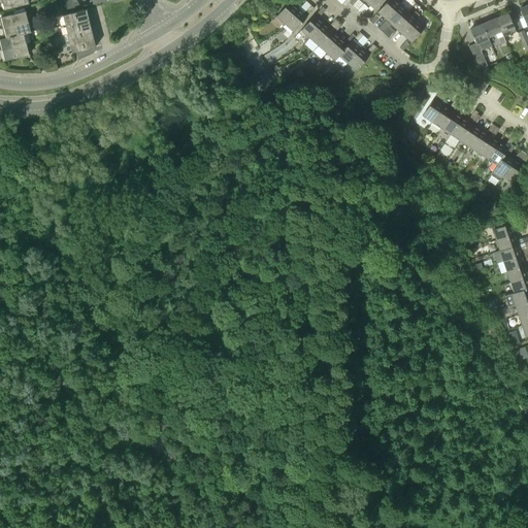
[(3,10),(29,3),(28,0),(1,0),(4,9),(3,9),(3,10)]
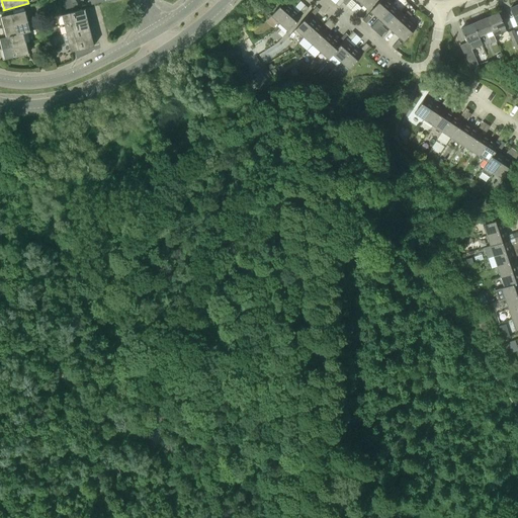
[(359,0),(358,1),(367,9),(374,0),(359,0)]
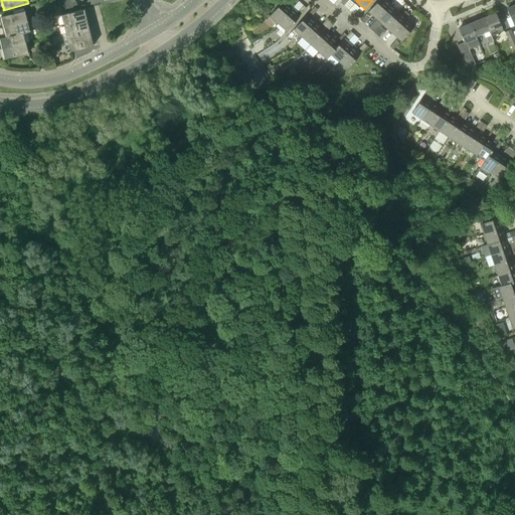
[(378,0),(368,11),(376,19),(389,5),(383,0),(378,0)]
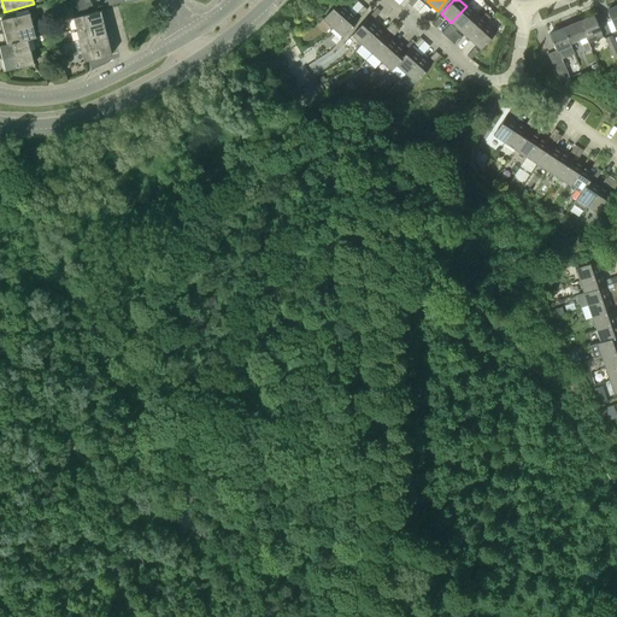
[(323,19),(333,28),(348,11),(338,3),(323,19)]
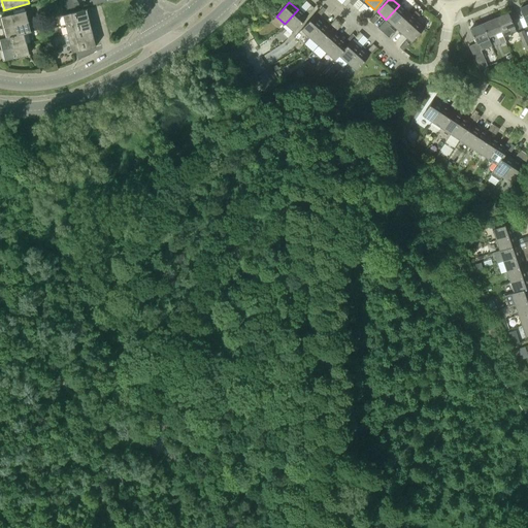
[(308,14),(315,8),(310,5),(305,11),(308,14)]
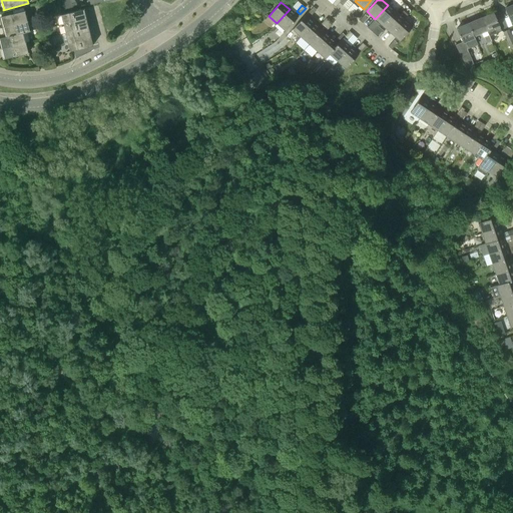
[(375,19),(383,26),(396,12),(388,5),(375,19)]
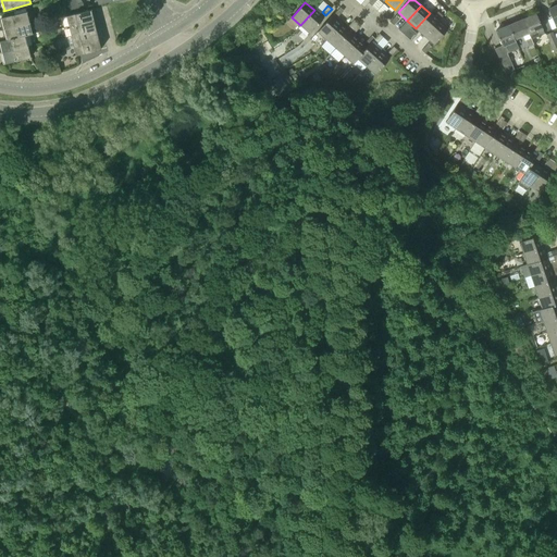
[(337,17),(344,11),(339,8),(334,14),(337,17)]
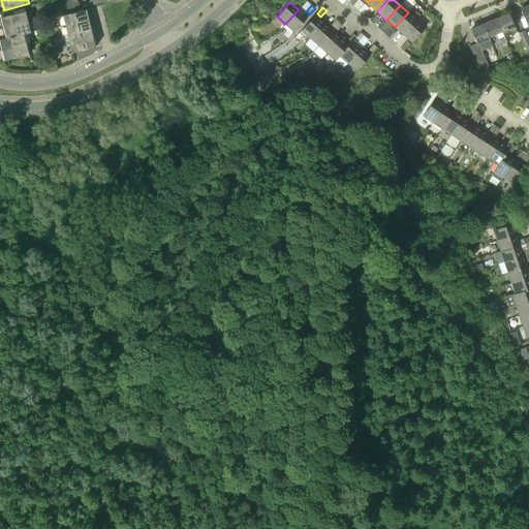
[(367,18),(372,11),(369,8),(363,14),(367,18)]
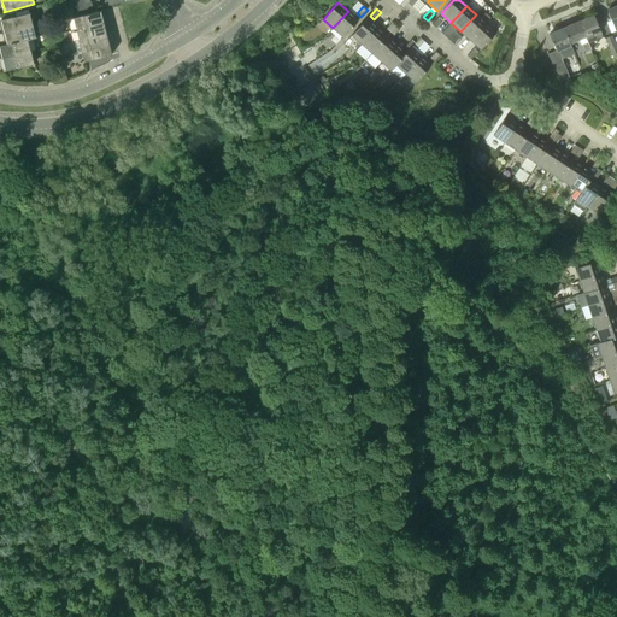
[(76,29),(104,22),(101,11),(74,18),(76,29)]
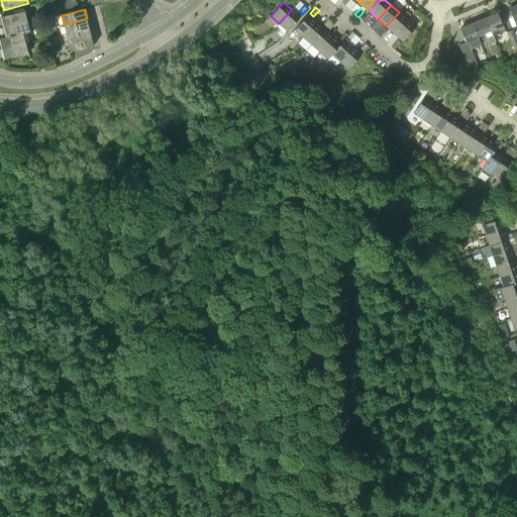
[(292,9),(279,23),(288,31),(300,17),(292,9)]
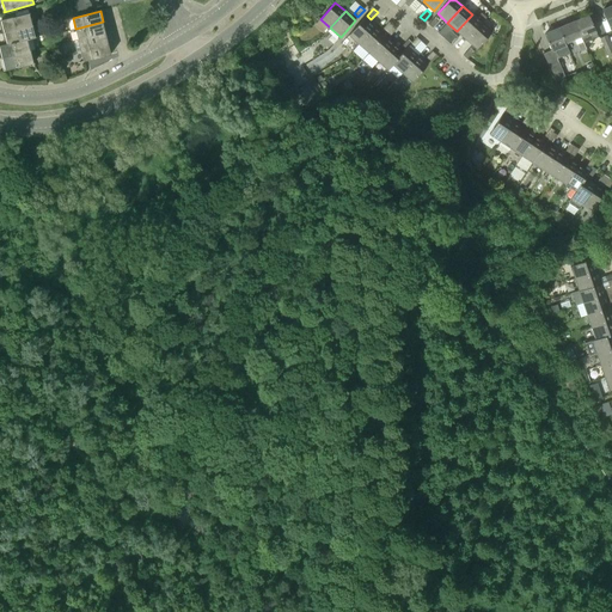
[(5,32),(32,25),(30,13),(17,17),(1,20),(5,32)]
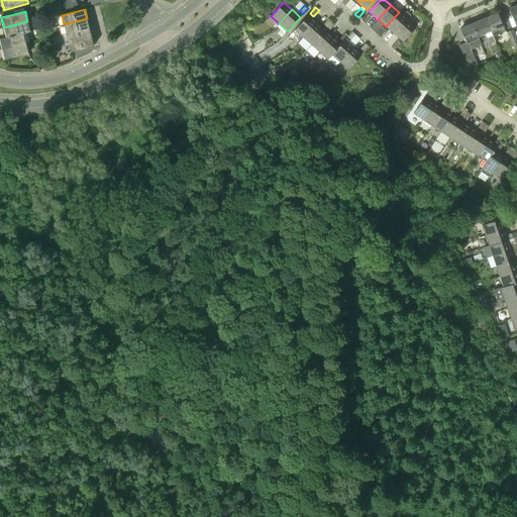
[(386,26),(395,34),(407,20),(399,12),(386,26)]
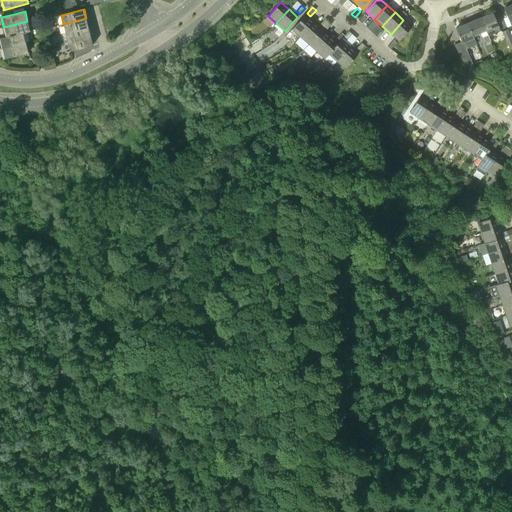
[(500,31),(498,27),(492,13),(481,18),(488,36),(495,33),(500,31)]
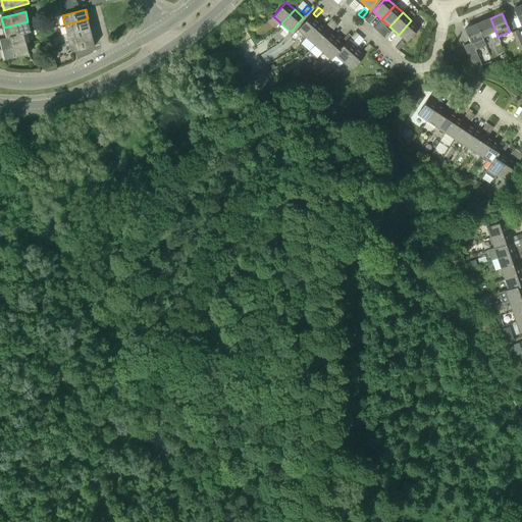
[(365,20),(369,23),(374,17),(371,14),(365,20)]
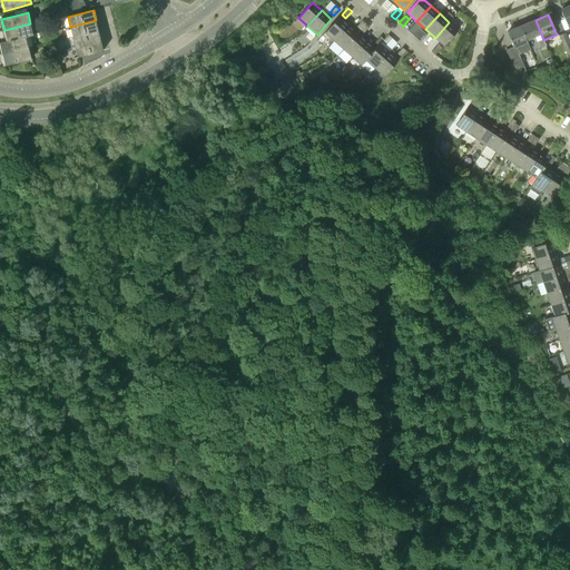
[(325,32),(334,41),(349,26),(338,17),(325,32)]
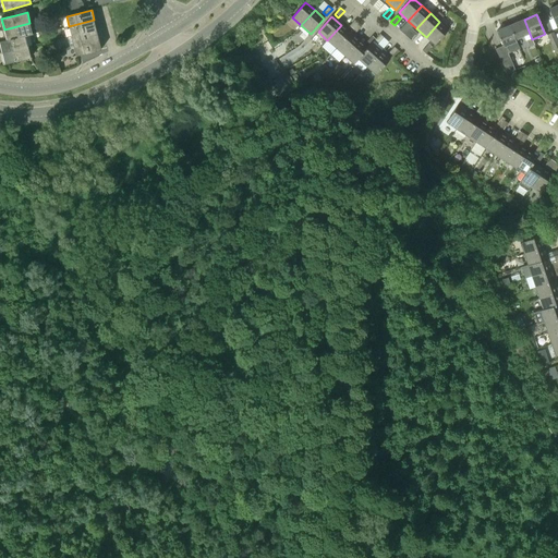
[(69,26),(71,36),(96,29),(94,20),(69,26)]
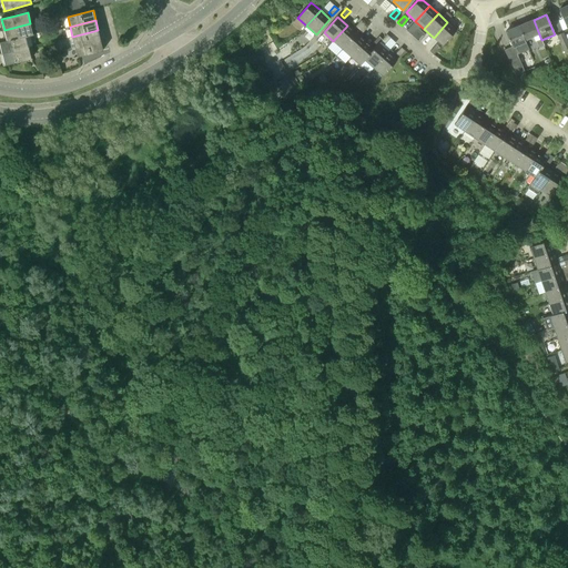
[(355,28),(358,31),(365,23),(361,20),(355,28)]
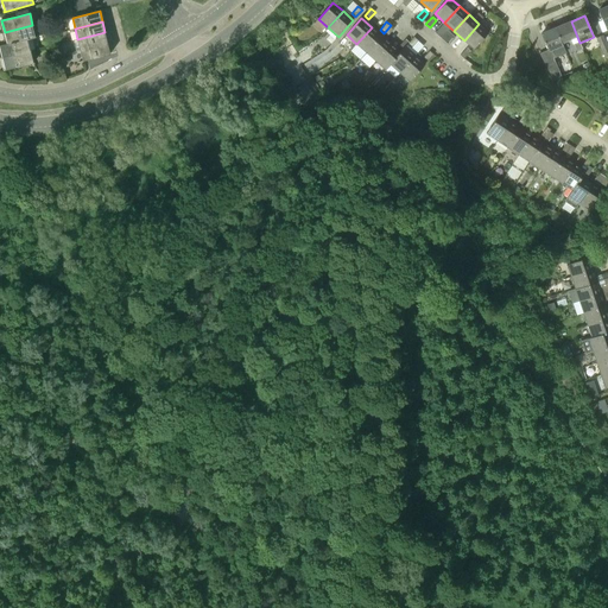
[(580,43),(571,21),(556,27),(562,44),(570,40),(572,45),(574,44),(577,52),(583,49),(580,43)]
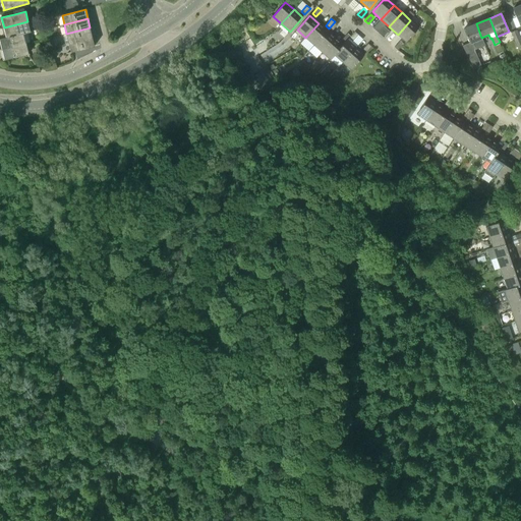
[(410,20),(398,35),(406,42),(418,27),(410,20)]
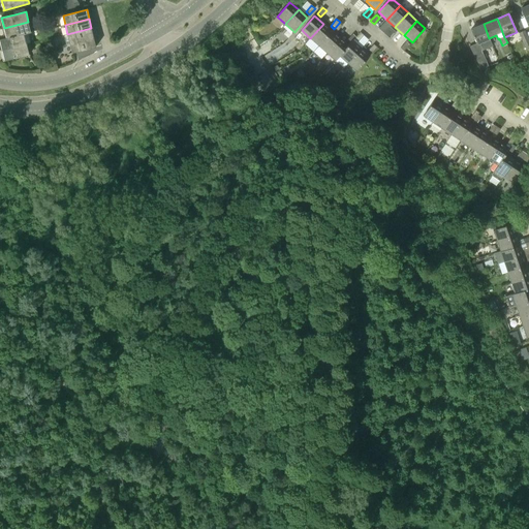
[(4,28),(6,38),(28,32),(31,32),(28,22),(4,28)]
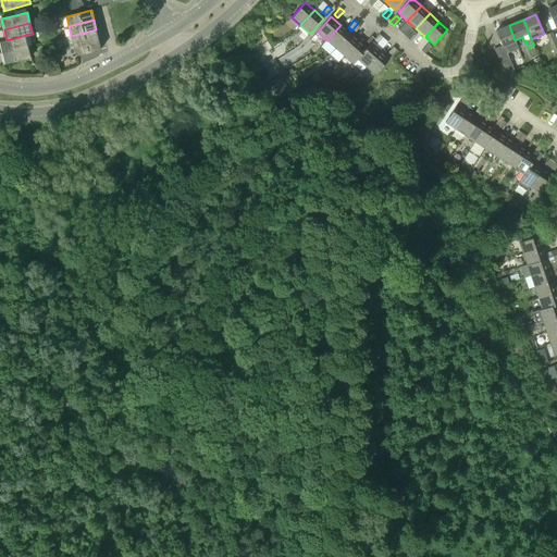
[(358,23),(351,31),(355,33),(361,26),(358,23)]
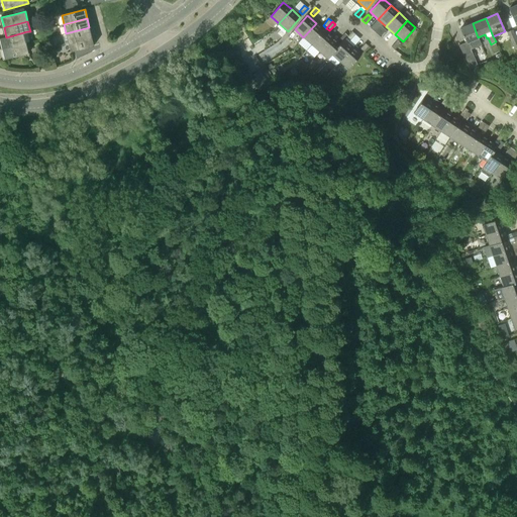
[(303,37),(311,44),(324,30),(316,23),(303,37)]
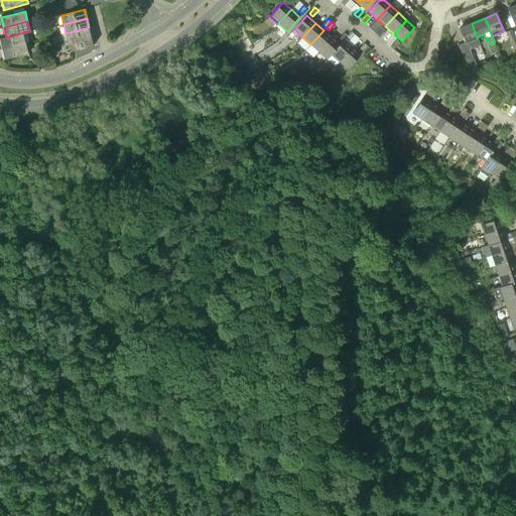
[(477,37),(472,23),(459,29),(465,42),(458,45),(467,62),(474,59),(470,49),(480,45),(477,37)]
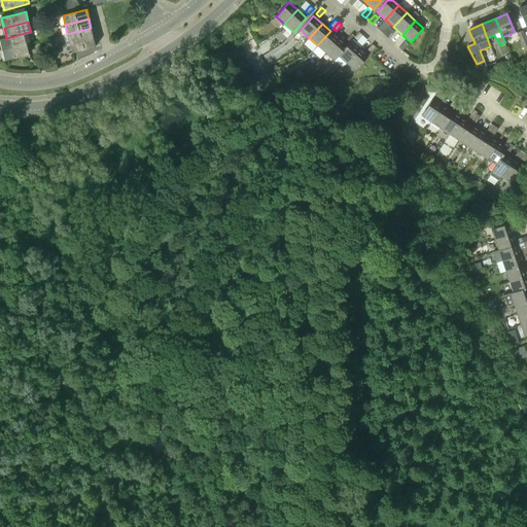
[(382,33),(385,36),(391,30),(388,27),(382,33)]
